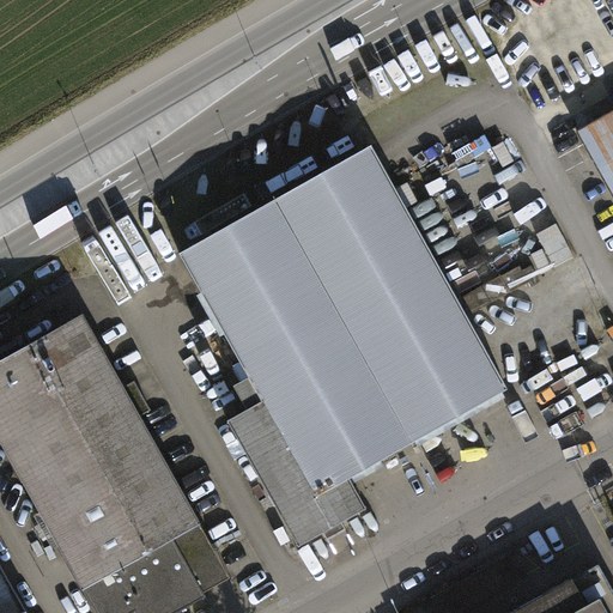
[(612,192),(612,110),(578,131),(612,192)]
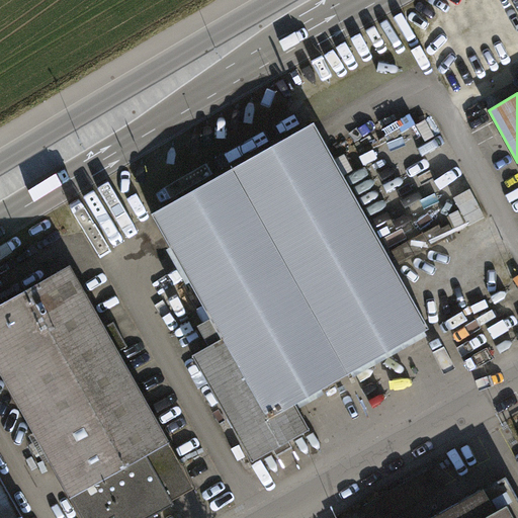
[(295,404),(430,328),(315,123),(153,213),(213,323),(201,330),(209,346),(194,355),(213,390),(203,395),(248,470),(313,434),(295,404)]
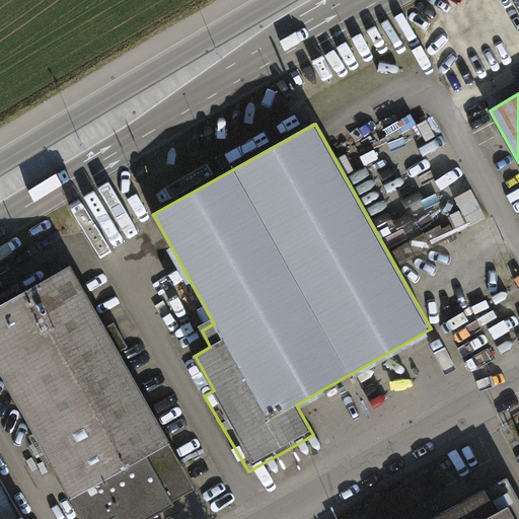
[(172,501),(196,488),(120,351),(128,347),(114,321),(105,326),(71,266),(0,305),(0,371),(83,518),(149,518),(174,505),(172,501)]
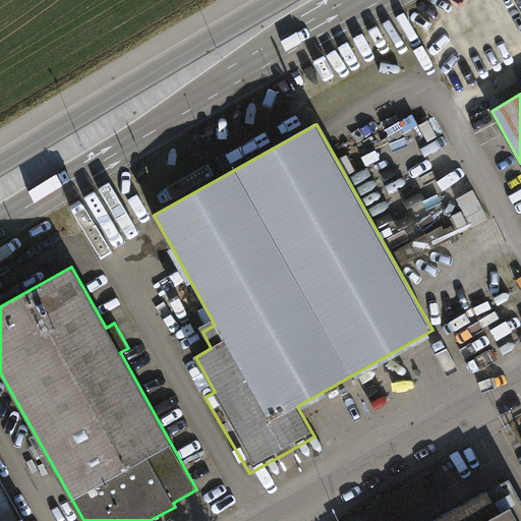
[(0,520),(24,520),(0,477),(0,520)]
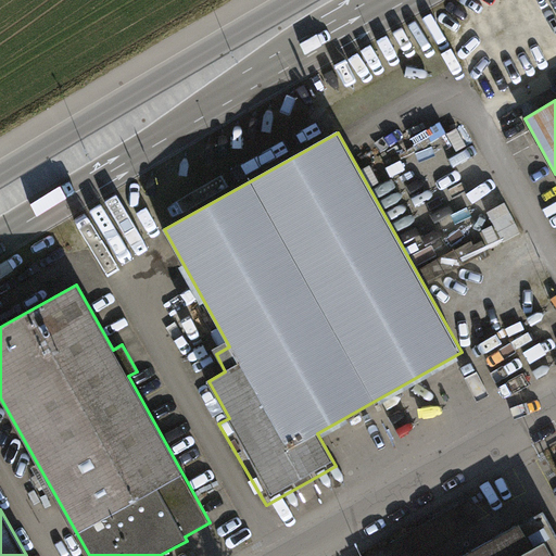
[(555,555),(555,535),(544,514),(467,555),(555,555)]
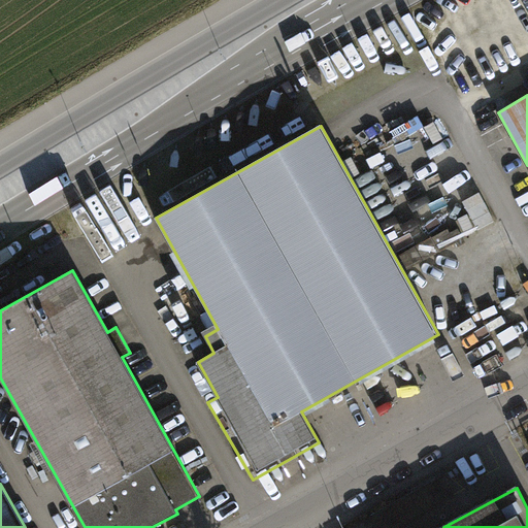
All buildings are outlined.
